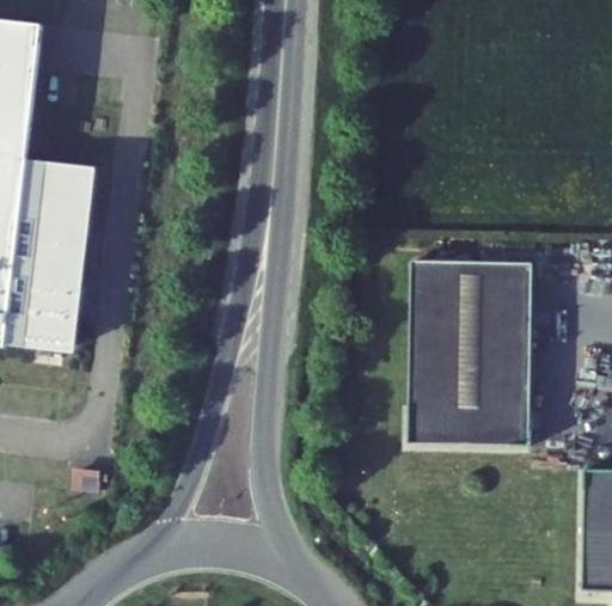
[(44,25),(0,19),(0,347),(7,349),(20,189),(29,161),(44,25)]
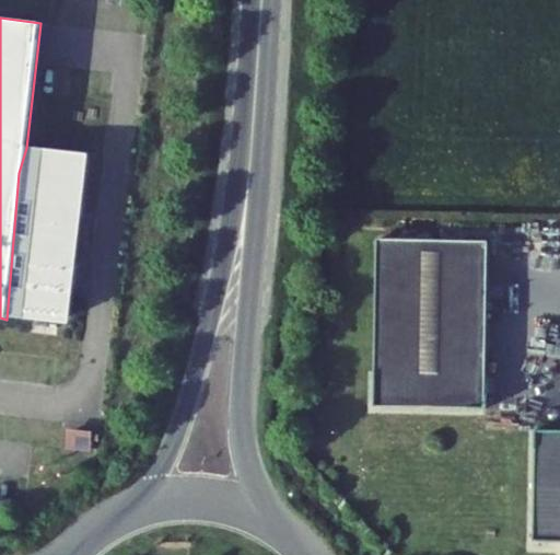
[(92,160),(28,152),(11,322),(73,334),(92,160)]
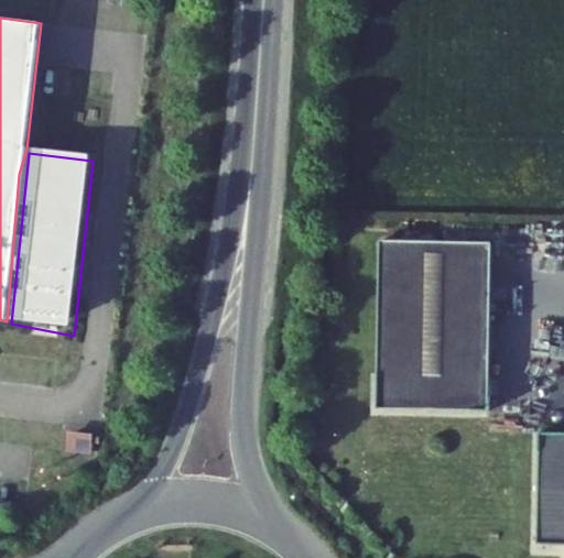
[(490,240),(379,239),(376,406),(488,408),(490,240)]
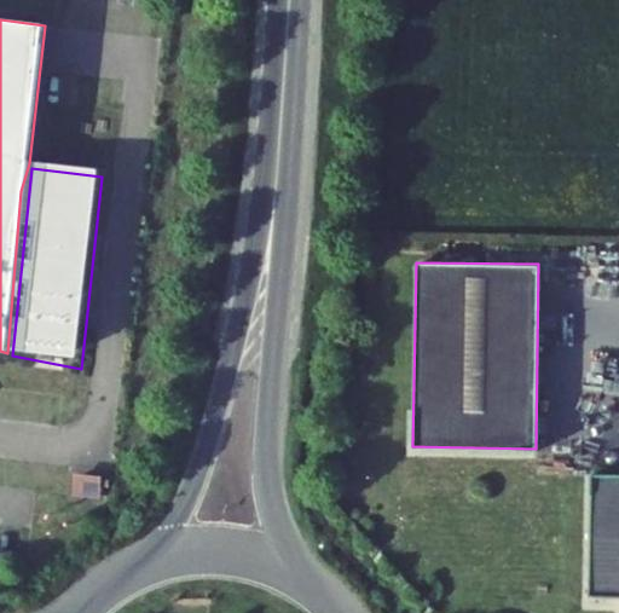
[(74,472),(73,487),(97,489),(98,473),(74,472)]
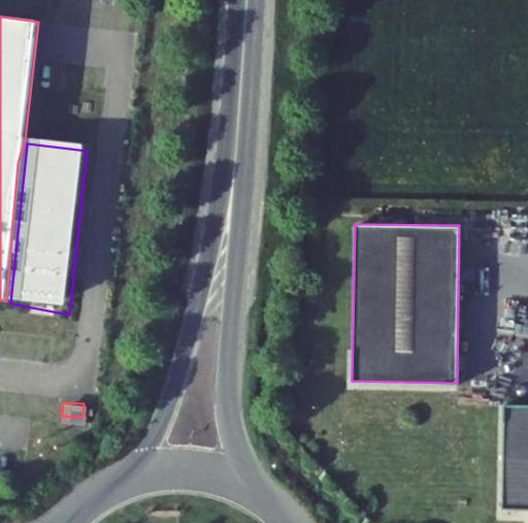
[(527,402),(504,402),(502,508),(527,507),(527,402)]
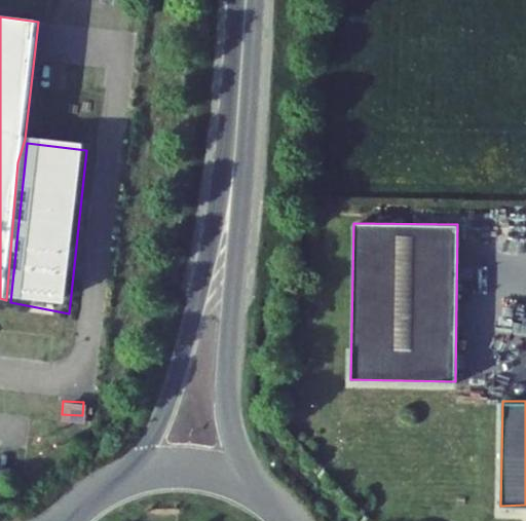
All buildings are outlined.
